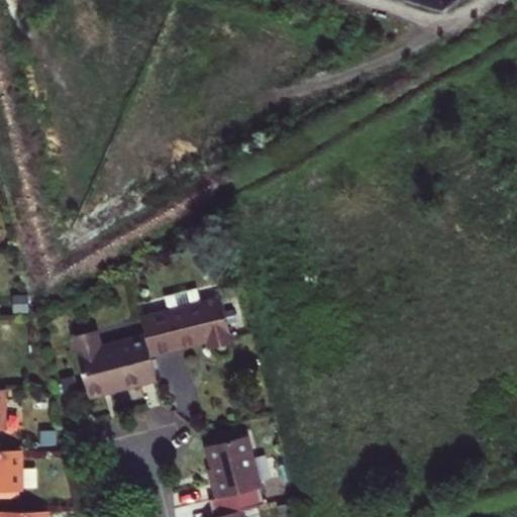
[(196,305),(192,290),(161,298),(165,313),(141,318),(145,335),(150,354),(208,340),(210,348),(219,357),(222,356),(230,354),(232,342),(229,329),(225,315),(221,299),(196,305)]
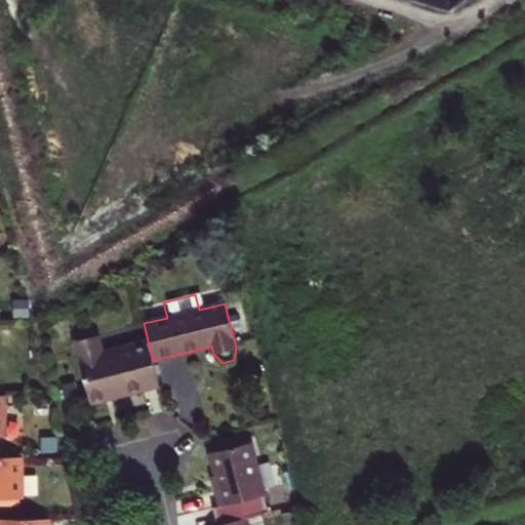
[(235,318),(229,320),(233,334),(238,333),(235,318)]
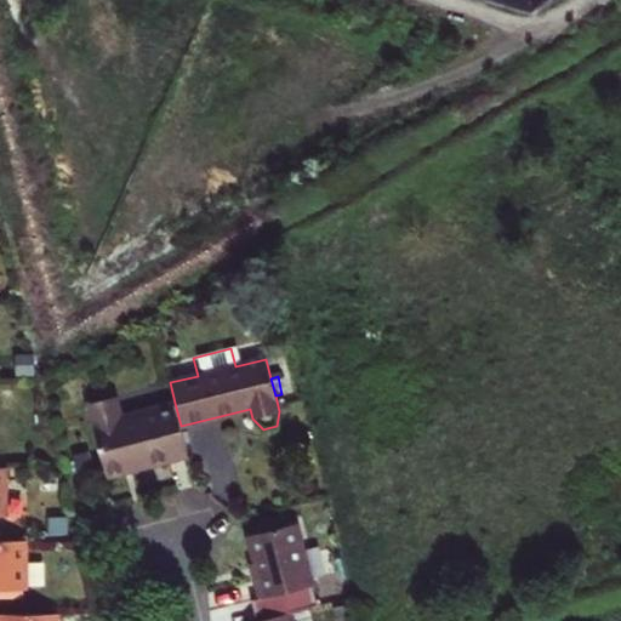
[(188,455),(181,426),(175,403),(120,417),(115,396),(87,403),(106,477),(154,465),(188,455)]
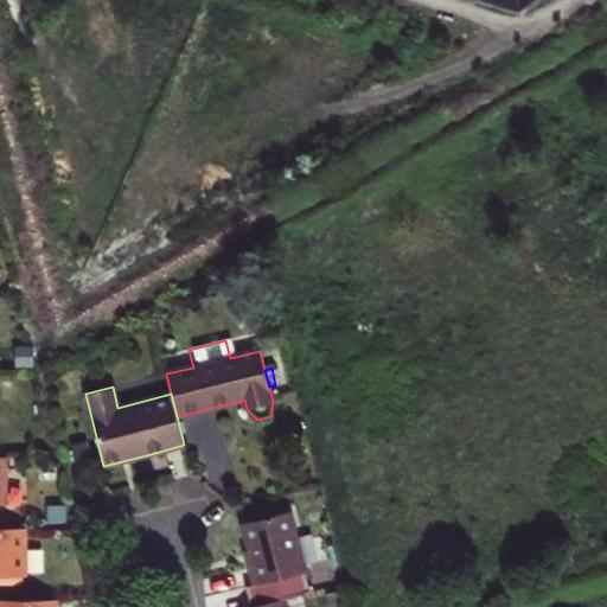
[(240,515),(242,524),(291,512),(288,502),(240,515)]
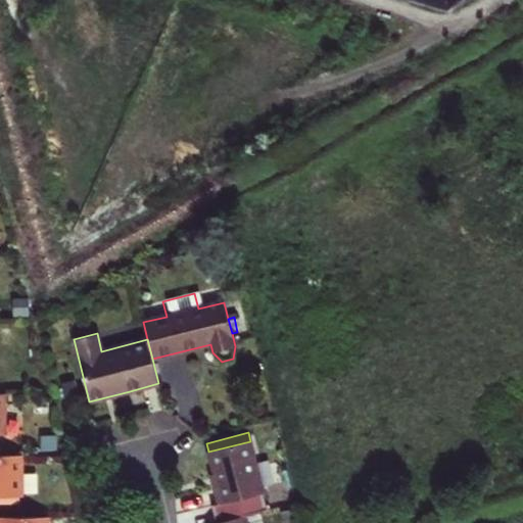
[(215,474),(222,504),(264,492),(250,441),(208,452),(215,474)]
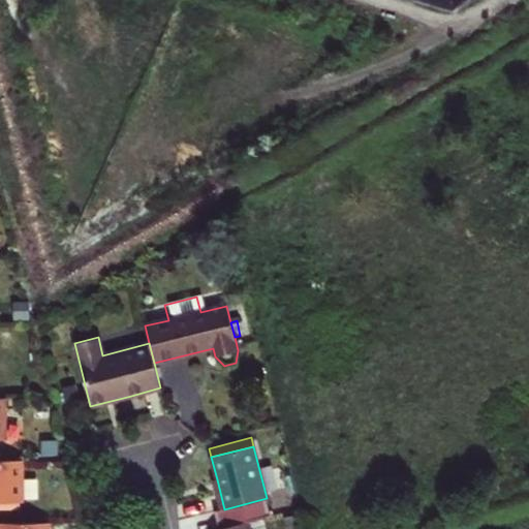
[(23,502),(23,461),(0,460),(0,509),(20,509),(21,502),(23,502)]
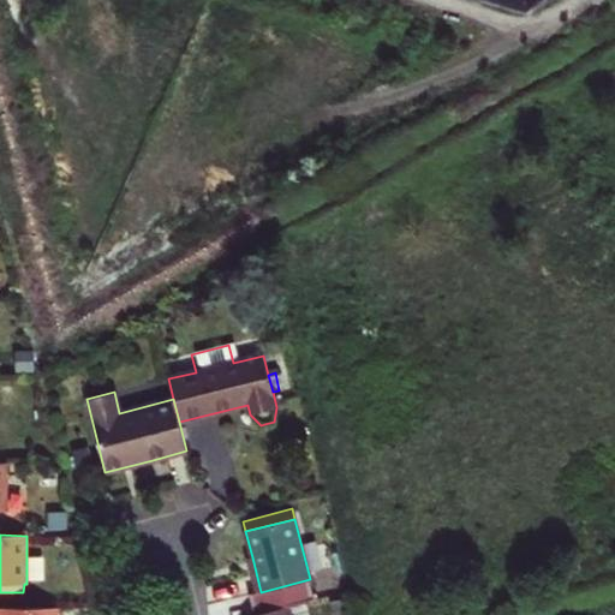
[(255,593),(261,592),(252,557),(246,559),(249,568),(255,593)]
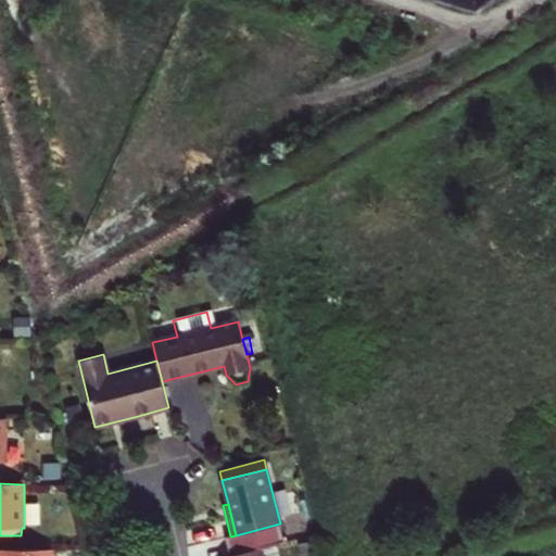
[(314,555),(311,542),(300,545),(301,555),(314,555)]
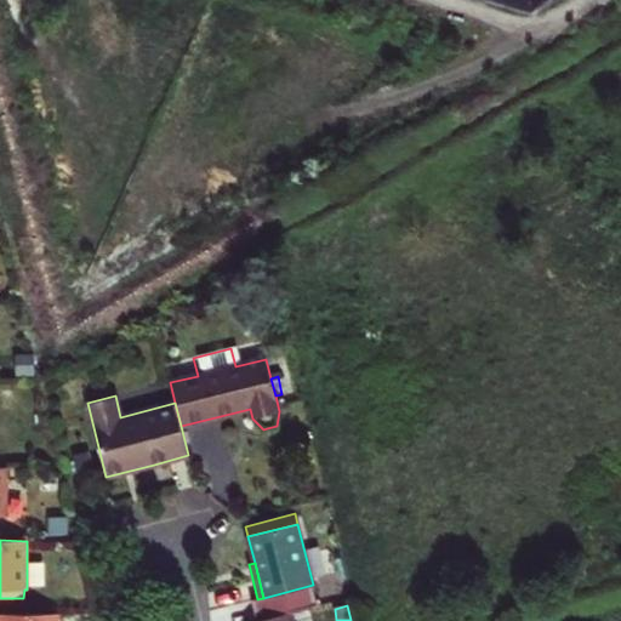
[(314,620),(311,608),(256,620),(314,620)]
